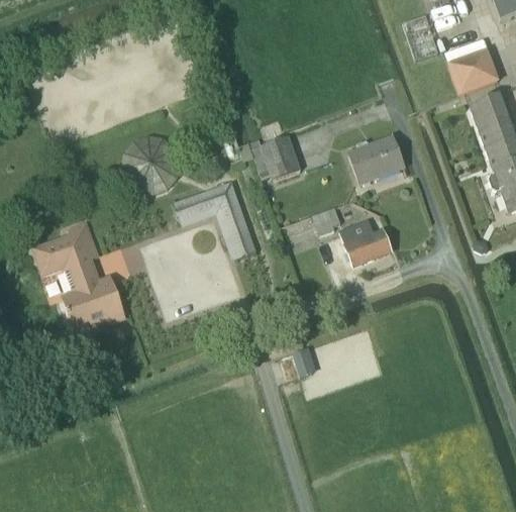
[(491,0),(498,19),(515,12),(515,0),(491,0)]
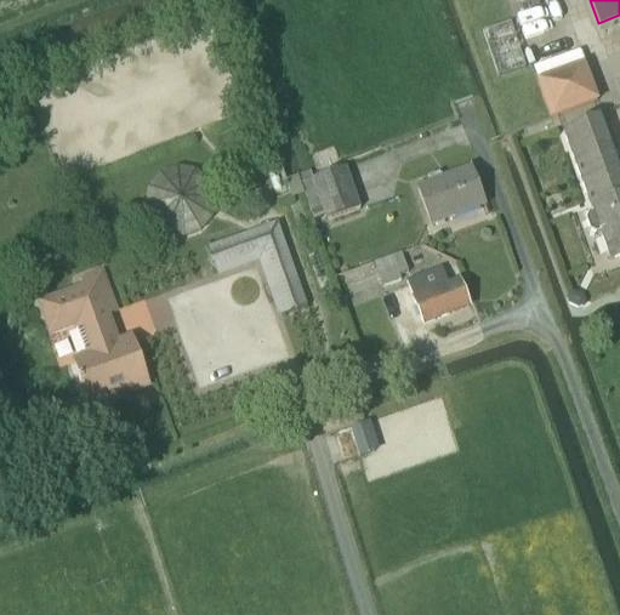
[(511,13),(483,22),(498,68),(525,58),(511,13)]
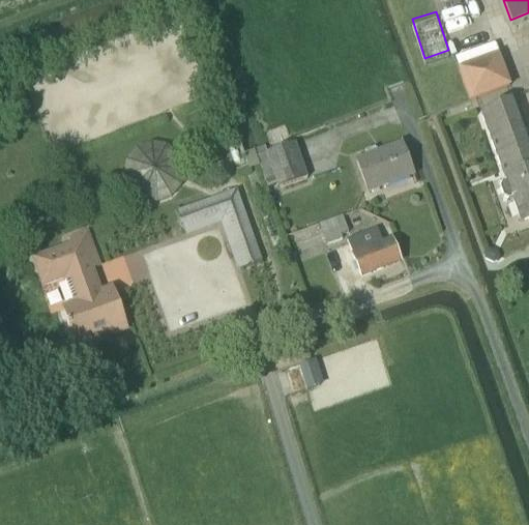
[(528,129),(516,93),(481,106),(504,170),(528,161),(528,129)]
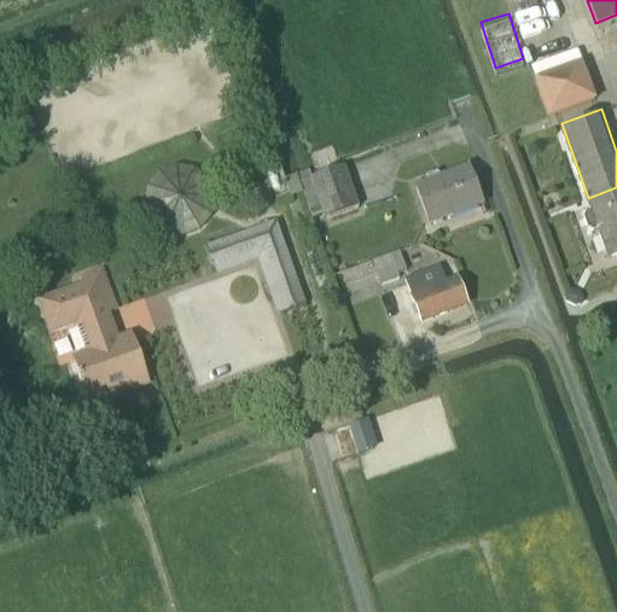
[(309,165),(297,170),(312,215),(325,210),(326,215),(359,203),(344,162),(312,174),(309,165)]
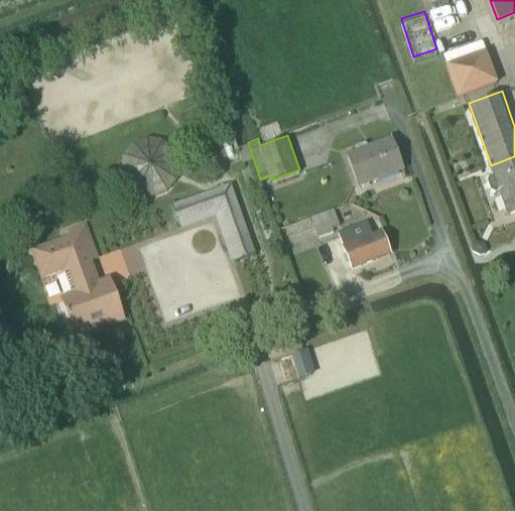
[(355,143),(357,147),(346,151),(358,182),(403,165),(391,135),(367,144),(365,139),(355,143)]
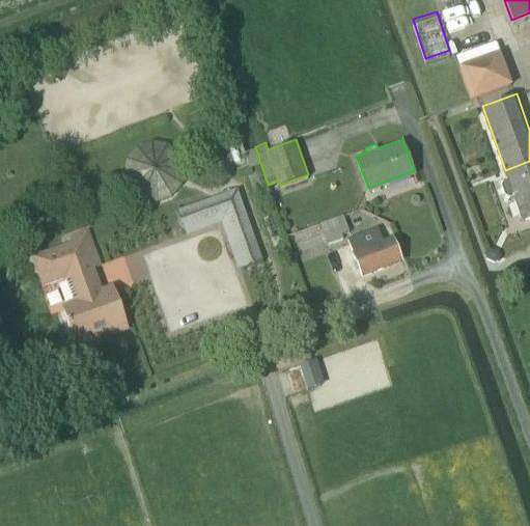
[(503,178),(501,184),(505,193),(509,196),(513,195),(522,218),(529,214),(529,161),(505,170),(508,177),(503,178)]
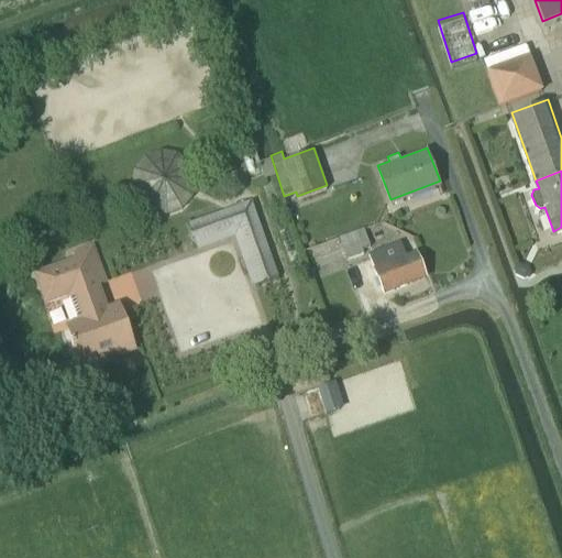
[(189,220),(196,243),(233,230),(239,231),(256,282),(278,274),(252,198),(189,220)]
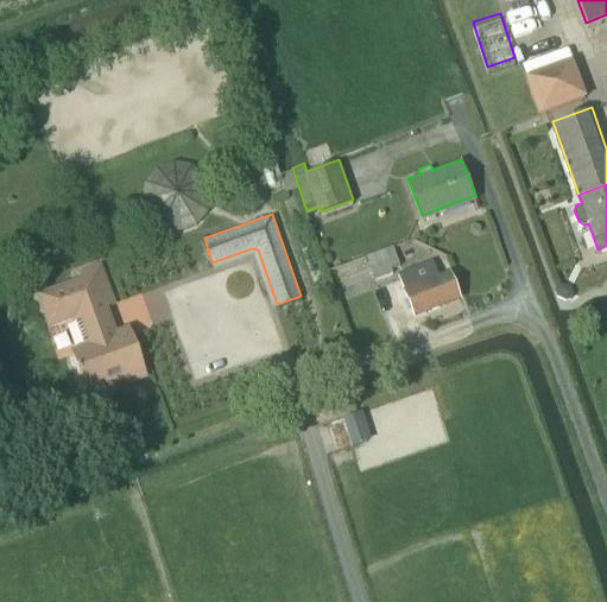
[(393,242),(367,252),(375,276),(393,268),(392,265),(400,261),(393,242)]
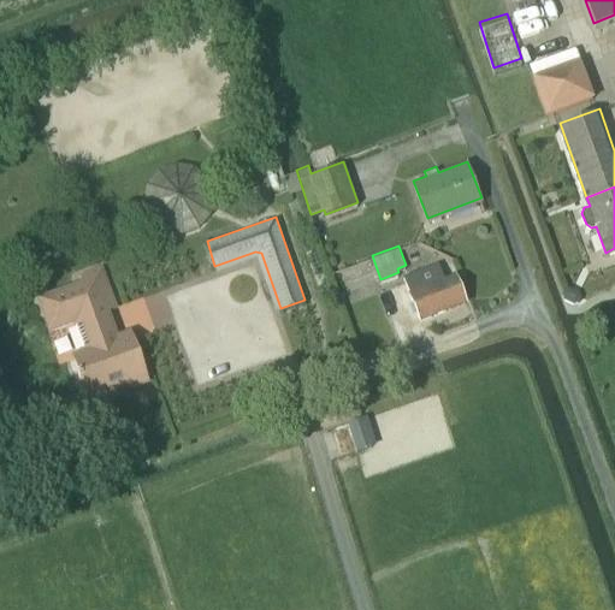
[(455,273),(444,277),(438,261),(403,274),(420,318),(466,300),(455,273)]
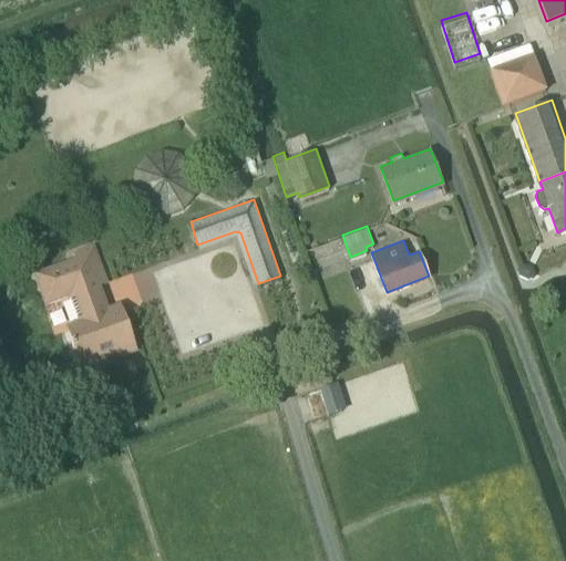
[(99,355),(100,360),(119,353),(116,349),(134,342),(121,307),(109,311),(98,282),(105,279),(93,245),(75,251),(79,260),(60,267),(59,265),(37,272),(47,300),(69,292),(79,321),(68,325),(81,361),(99,355)]
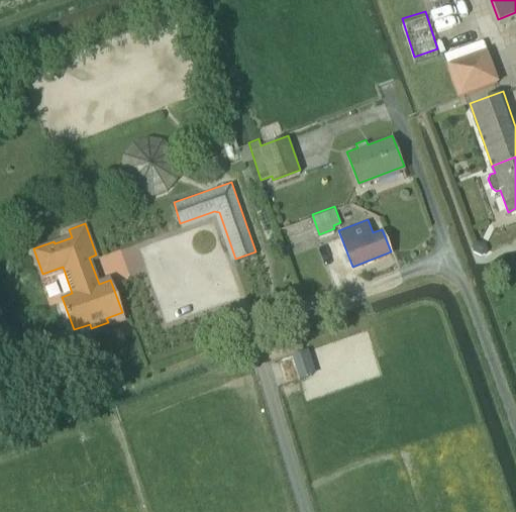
[(475,240),(473,244),(473,248),(482,253),(485,251),(488,247),(487,243),(479,238),(475,240)]
